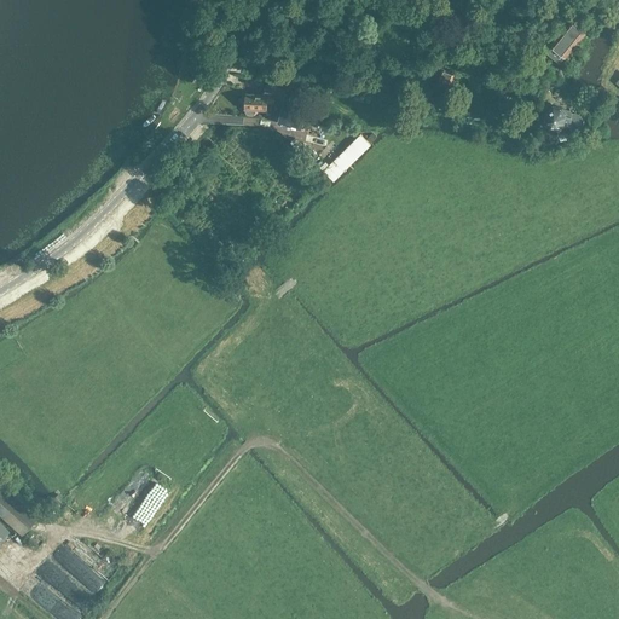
[(570,22),(549,46),(566,59),(586,35),(570,22)]
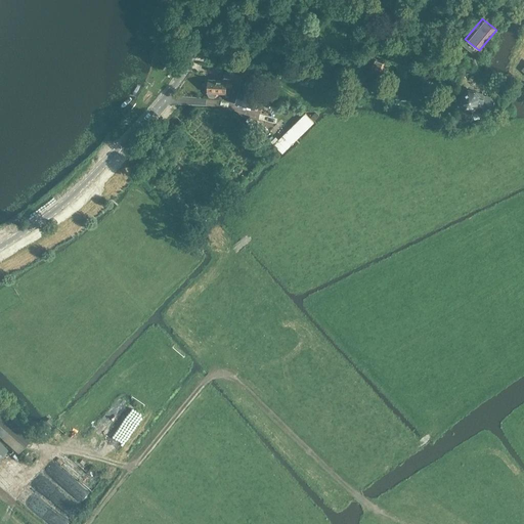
[(375,62),(372,73),(382,76),(385,66),(375,62)]
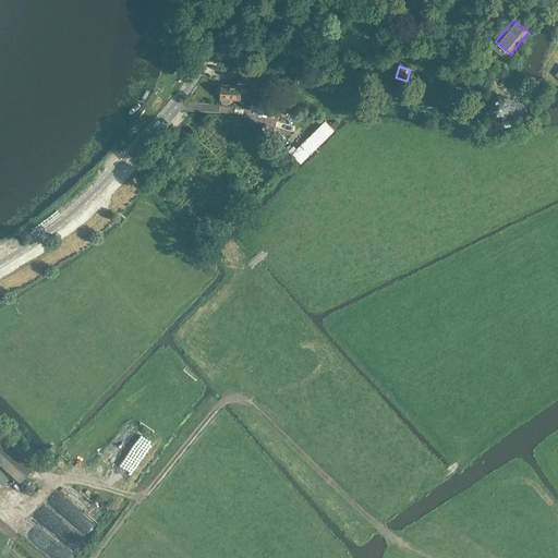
[(240,82),(247,83),(257,85),(258,76),(241,73),(240,82)]
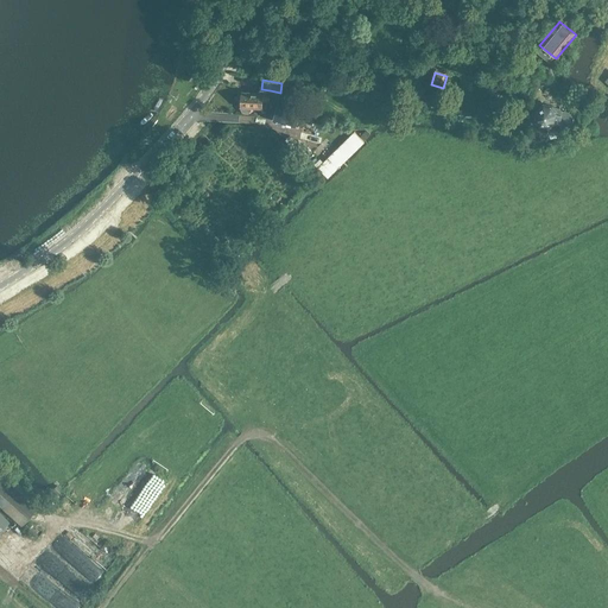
[(263,101),(268,101),(270,92),(263,90),(261,95),(242,94),(241,106),(261,107),(263,101)]
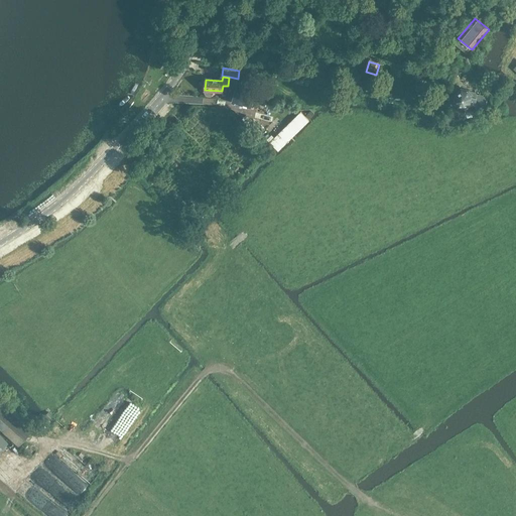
[(236,87),(232,103),(245,106),(251,108),(255,92),(236,87)]
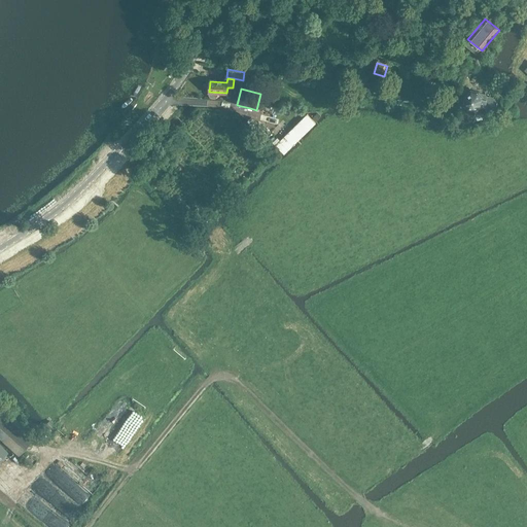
[(486,96),(482,96),(482,95),(481,94),(480,93),(479,93),(471,92),(465,97),(464,102),(469,109),(475,110),(476,110),(476,114),(485,115),(495,117),(498,99),(486,97),(486,96)]
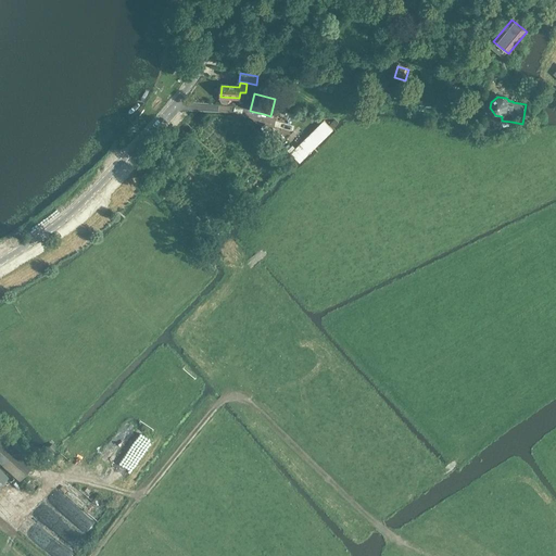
[(324,118),(290,151),(300,161),(332,128),(324,118)]
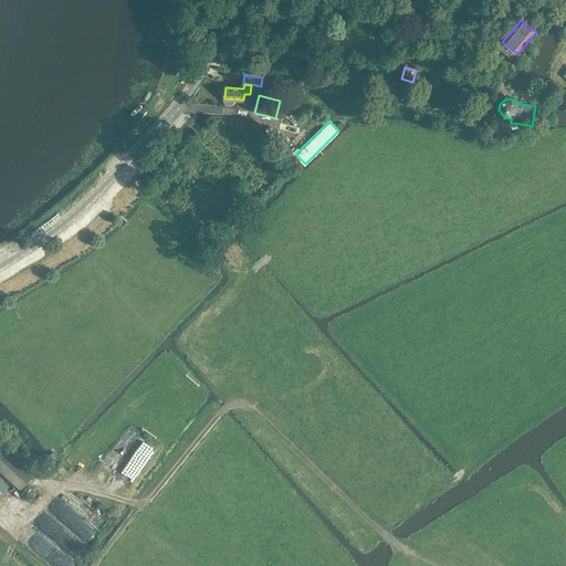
[(137,459),(144,463),(155,448),(147,443),(137,459)]
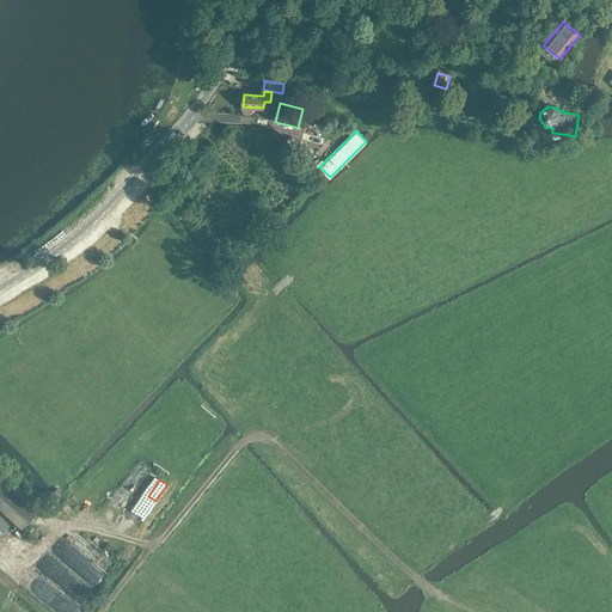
[(0,510),(22,530),(36,514),(0,482),(0,510)]
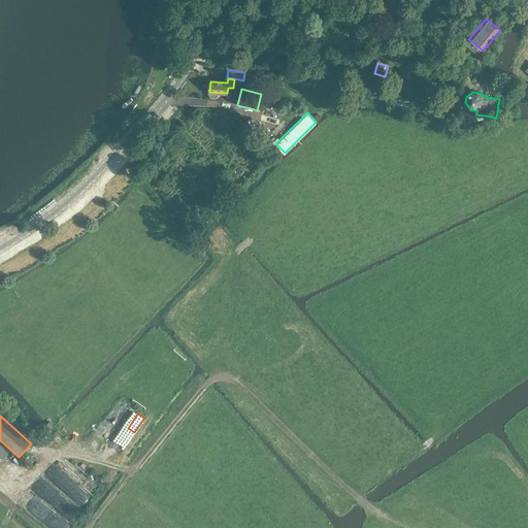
[(0,459),(1,461),(8,454),(0,443),(0,459)]
